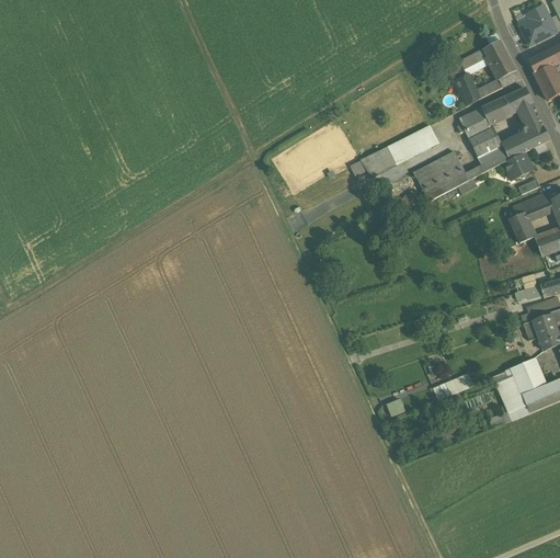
[(559,12),(557,14),(550,18),(557,31),(559,29),(559,0),(553,0),(551,1),(552,6),(559,2),(559,3),(559,12)]
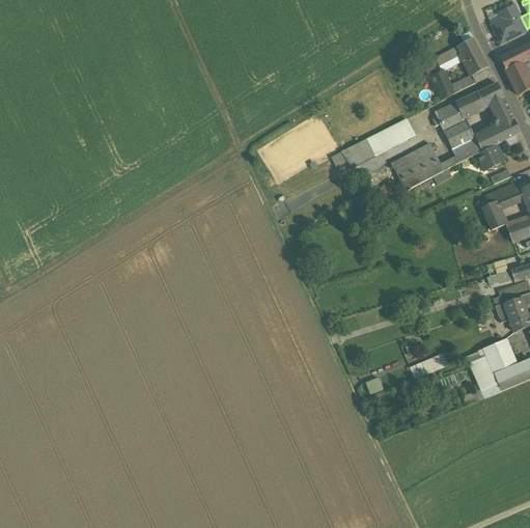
[(487,16),(498,10),(494,2),(483,8),(487,16)]
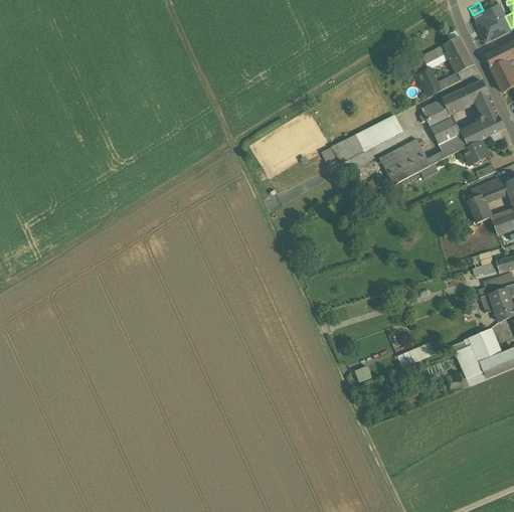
[(499,4),(474,16),(486,40),(511,28),(505,16),(499,4)]
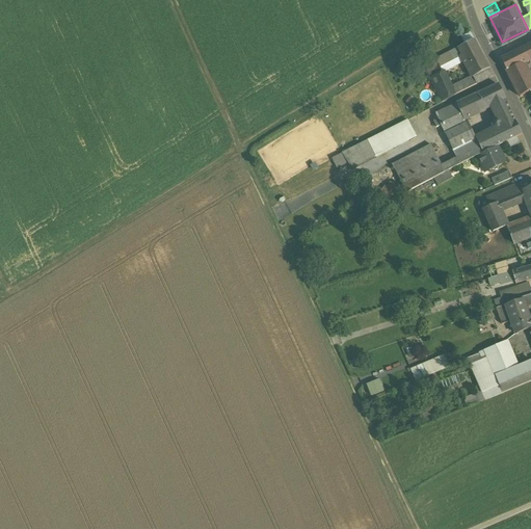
[(473,37),(457,46),(461,53),(463,58),(468,67),(484,58),(473,37)]
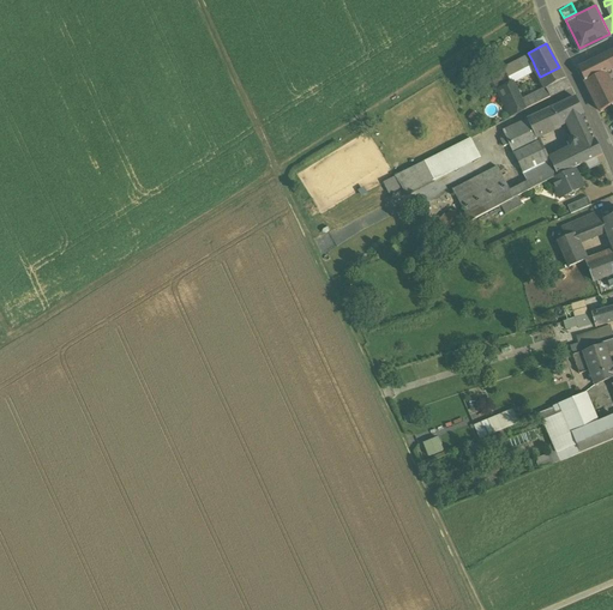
[(612,47),(595,56),(604,71),(612,65),(612,47)]
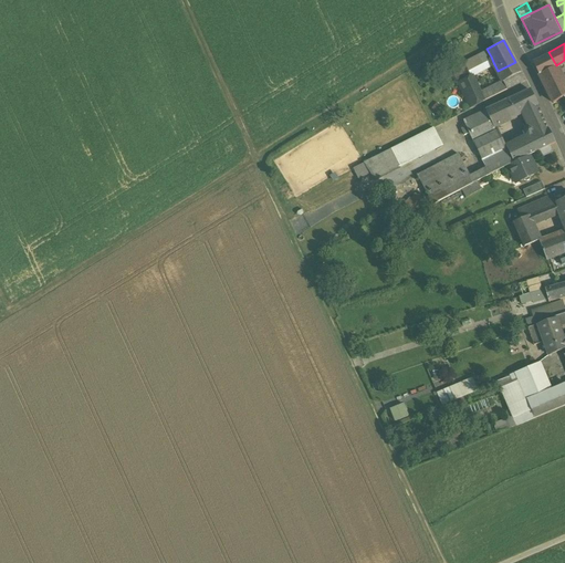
[(487,49),(462,61),(467,70),(468,70),(481,62),(491,56),(487,49)]
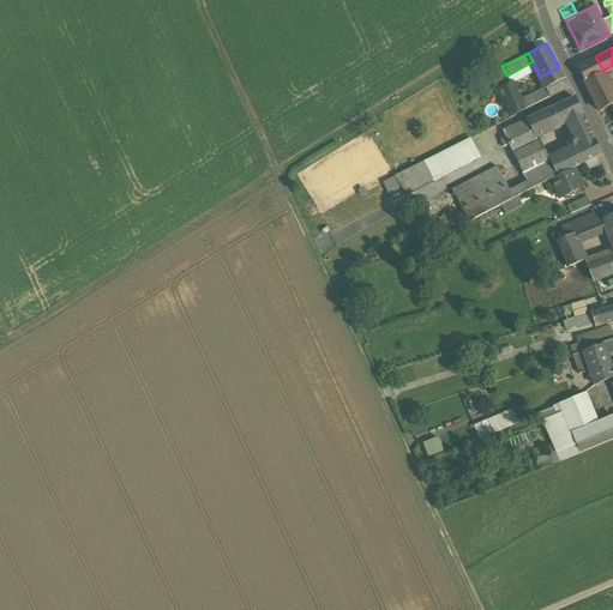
[(595,56),(577,66),(584,80),(604,71),(595,56)]
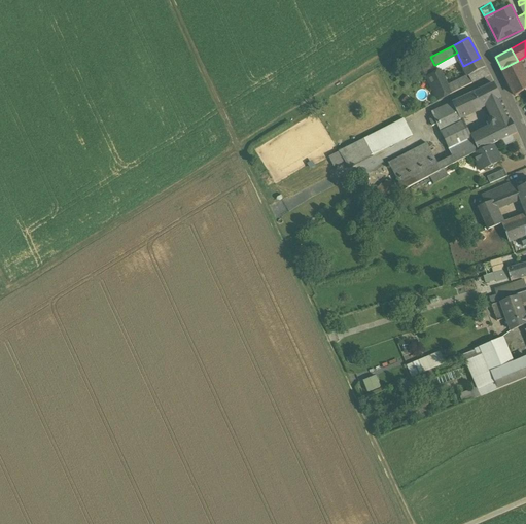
[(457,53),(448,58),(450,62),(459,58),(457,53)]
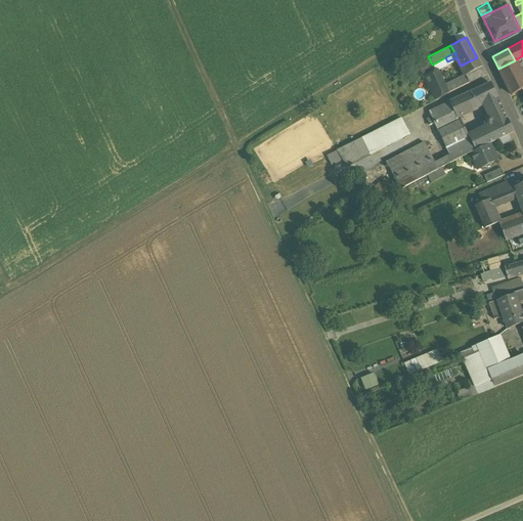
[(428,56),(416,62),(422,75),(435,68),(433,64),(432,64),(428,56)]
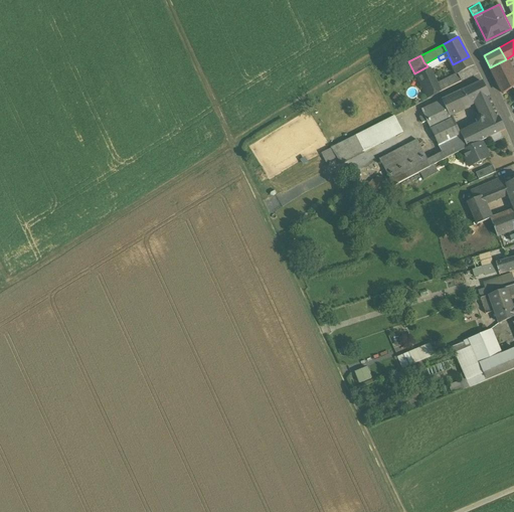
[(469,56),(453,64),(457,71),(473,63),(469,56)]
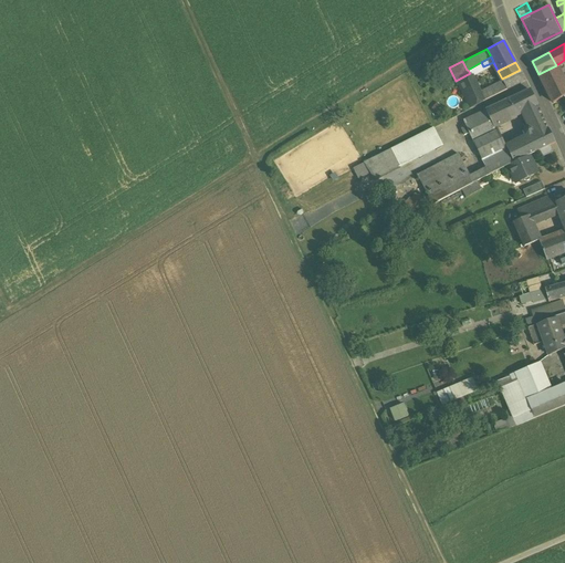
[(556,65),(539,74),(543,82),(560,73),(556,65)]
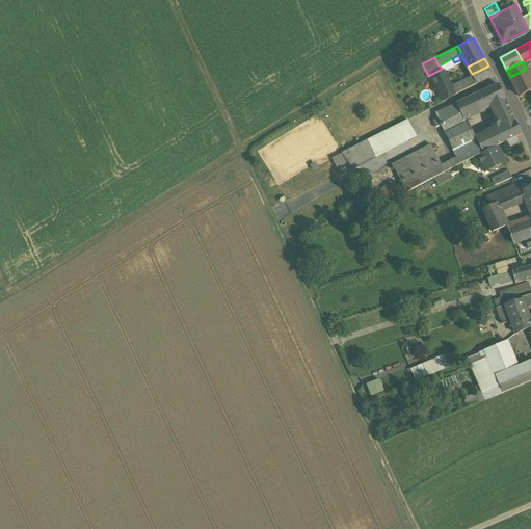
[(488,65),(472,74),(476,81),(493,73),(488,65)]
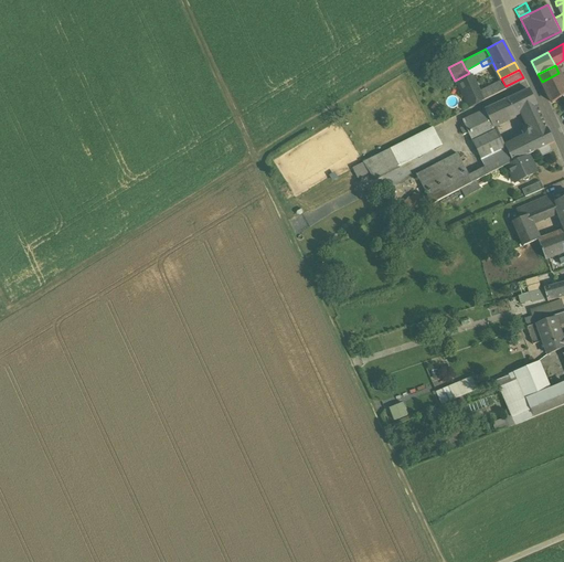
[(469,73),(455,81),(467,106),(481,99),(481,98),(477,91),(469,73)]
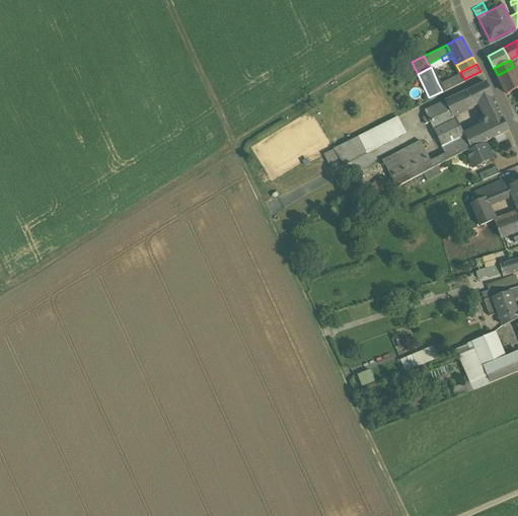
[(517,76),(513,67),(498,75),(506,91),(506,92),(517,86),(517,85),(517,76)]
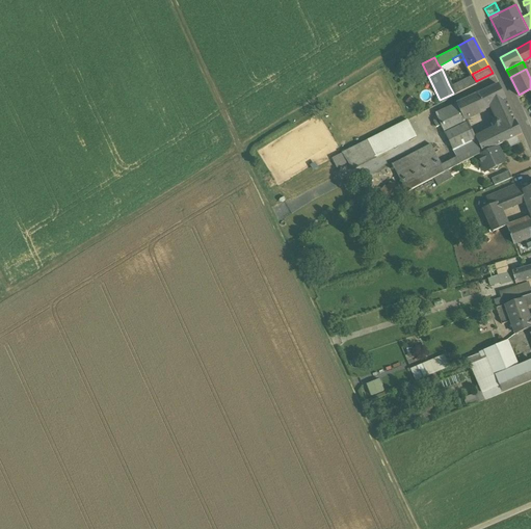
[(472,74),(463,78),(467,86),(476,81),(472,74)]
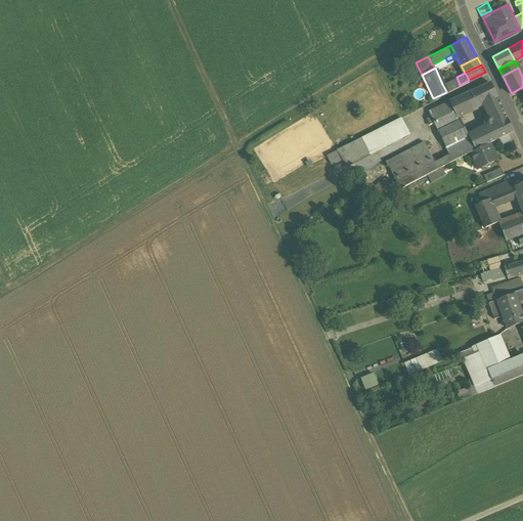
[(456,77),(442,84),(446,91),(460,85),(456,77)]
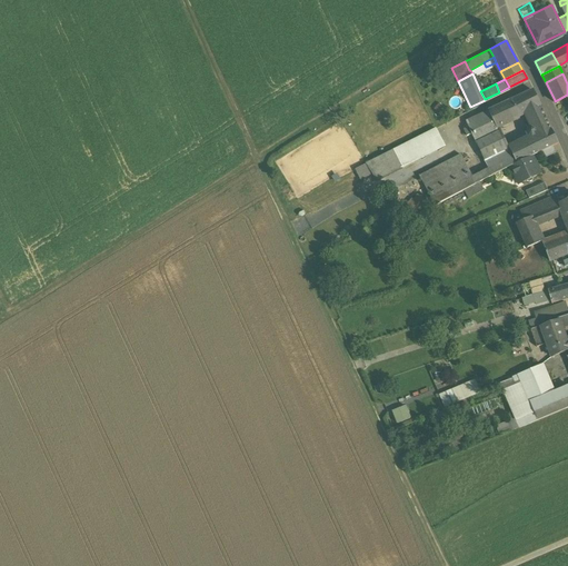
[(531,88),(510,98),(518,113),(524,111),(531,107),(532,109),(540,106),(531,88)]
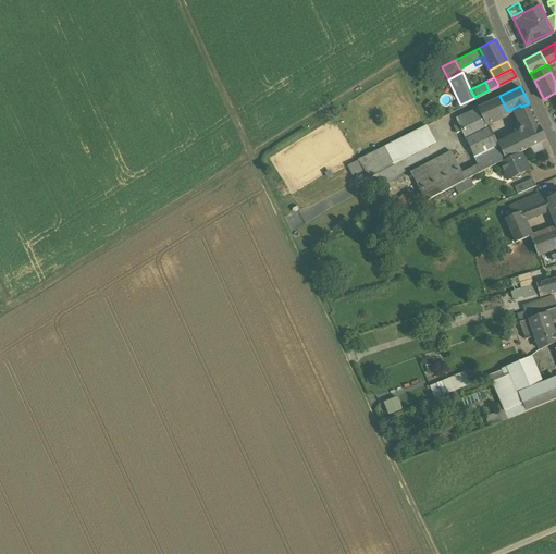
[(499,96),(477,107),(484,122),(485,122),(507,111),(499,96)]
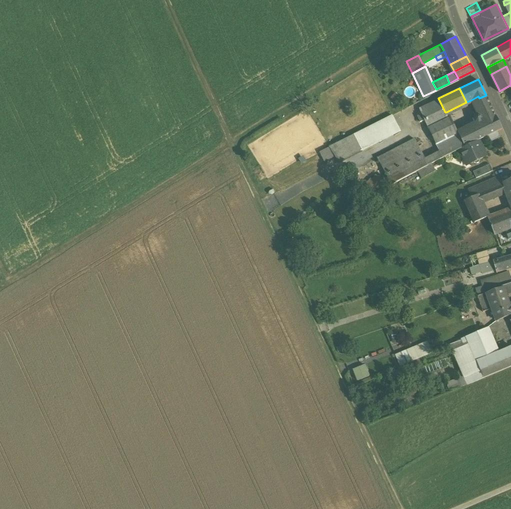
[(479,98),(478,96),(471,100),(477,113),(474,114),(473,117),(474,120),(474,121),(475,121),(480,118),(480,119),(486,115),(482,105),(489,102),(486,95),(479,98)]
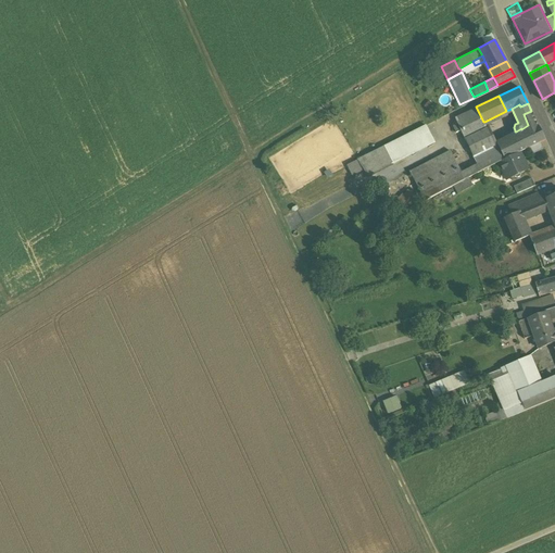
[(476,107),(454,116),(464,138),(465,138),(487,128),(488,127),(484,122),(483,122),(476,107)]
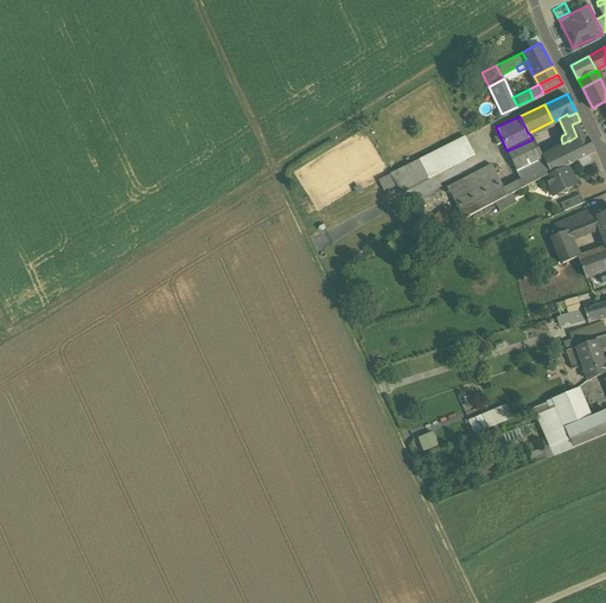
[(593,151),(580,121),(572,124),(576,136),(569,141),(569,140),(563,143),(572,161),(576,159),(588,153),(593,151)]
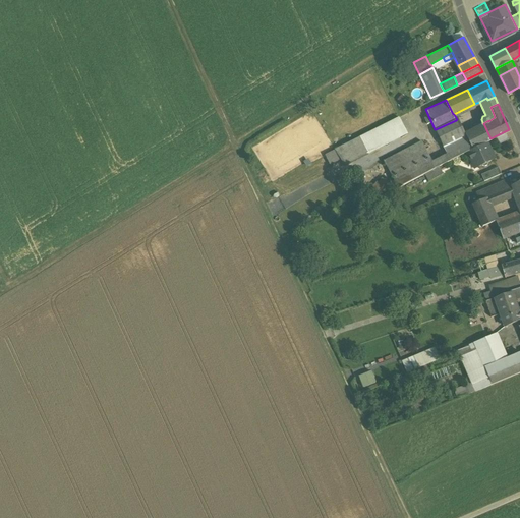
[(398,116),(359,135),(367,152),(407,132),(398,116)]
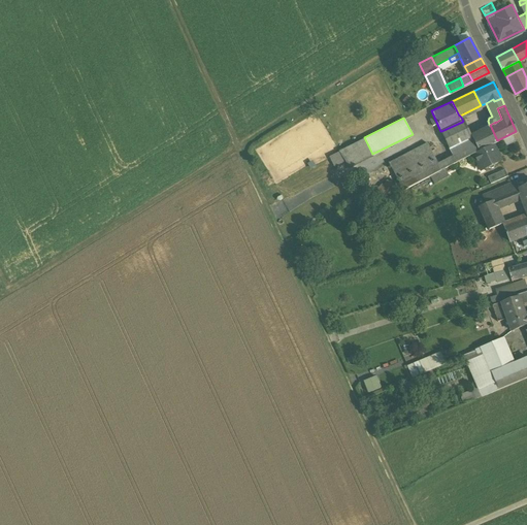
[(462,122),(441,131),(449,145),(468,136),(468,135),(462,122)]
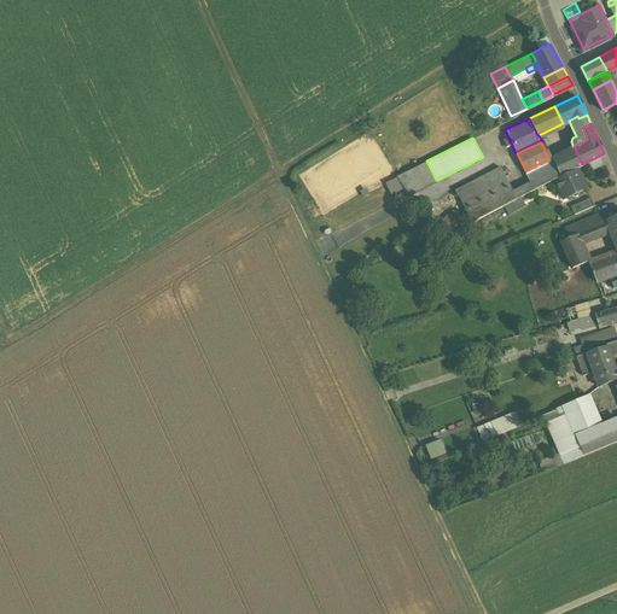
[(572,146),(559,153),(568,171),(576,167),(582,164),(574,146),(572,146)]
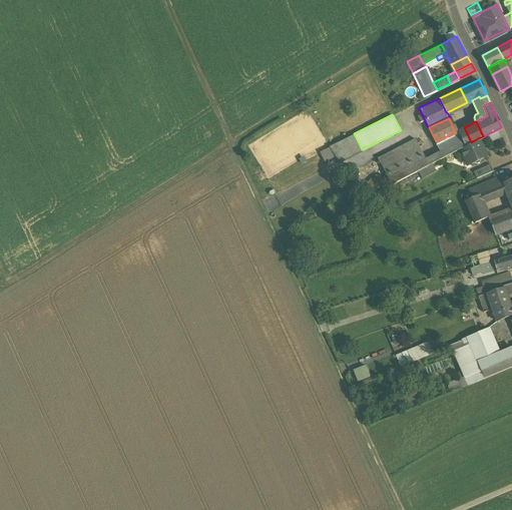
[(455,131),(455,132),(436,141),(435,141),(439,149),(442,156),(460,147),(471,142),(464,127),(455,131)]
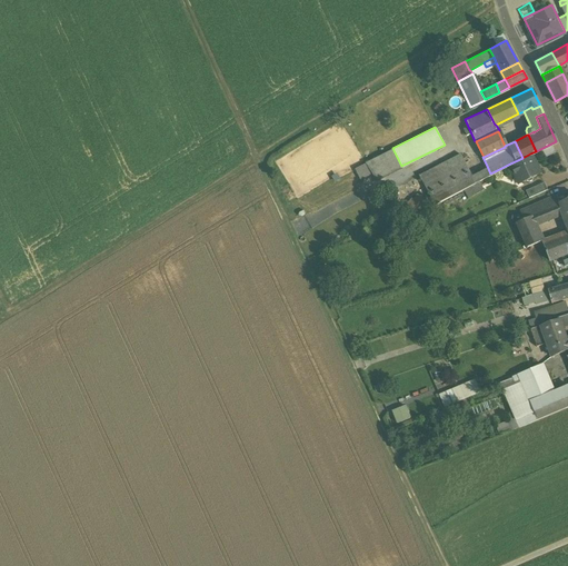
[(551,144),(540,149),(544,156),(555,150),(551,144)]
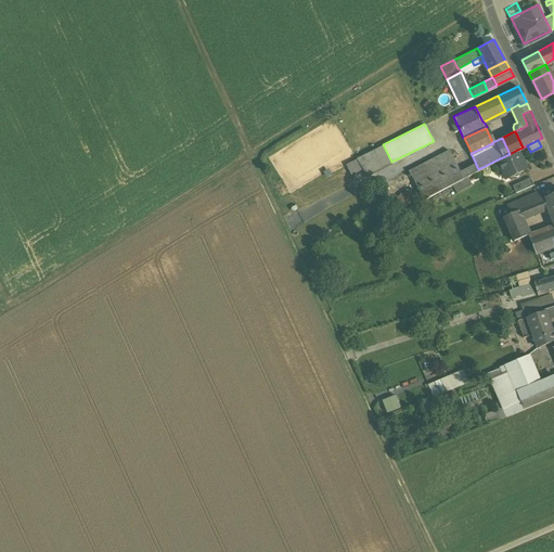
[(383,144),(356,157),(366,175),(391,162),(383,144)]
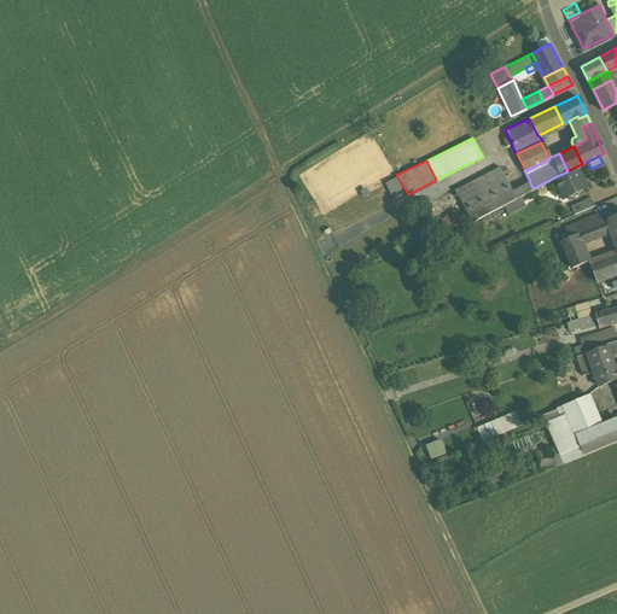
[(499,165),(455,188),(471,221),(502,204),(514,198),(514,197),(511,189),(507,182),(499,165)]
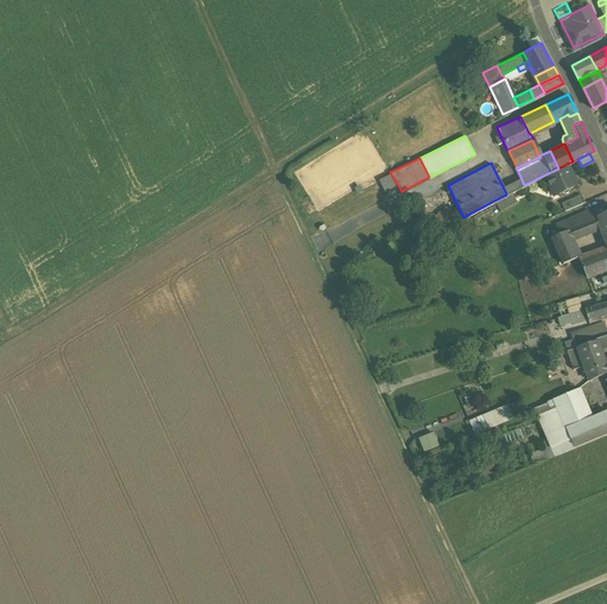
[(558,169),(545,175),(550,186),(554,185),(557,192),(561,190),(564,191),(568,190),(569,186),(576,183),(567,164),(558,169)]
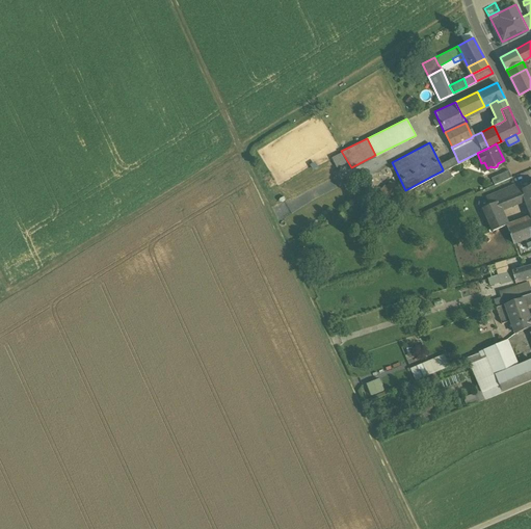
[(442,154),(436,157),(440,163),(446,160),(442,154)]
